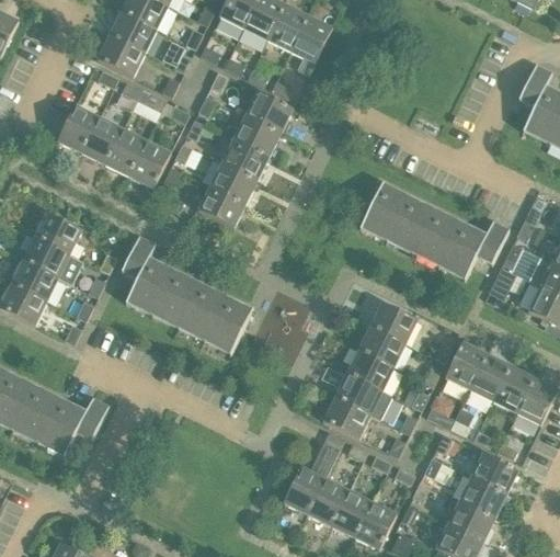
[(156,31),(167,7),(153,0),(125,0),(120,12),(156,31)]
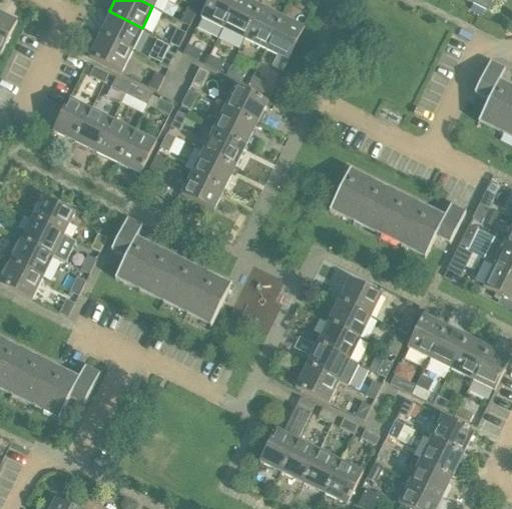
[(221,27),(234,0),(206,0),(199,16),(221,27)]
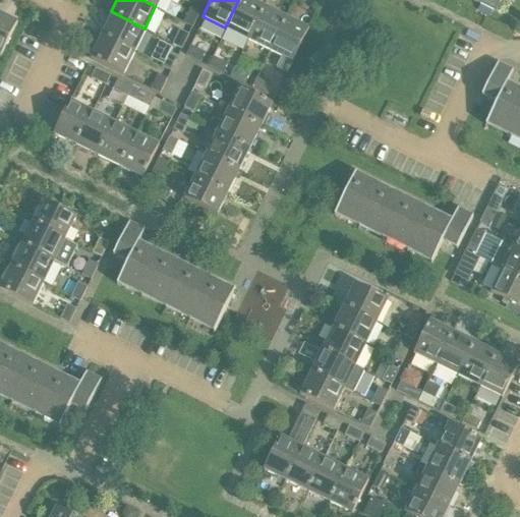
[(247,38),(264,5),(253,0),(238,0),(225,27),(247,38)]
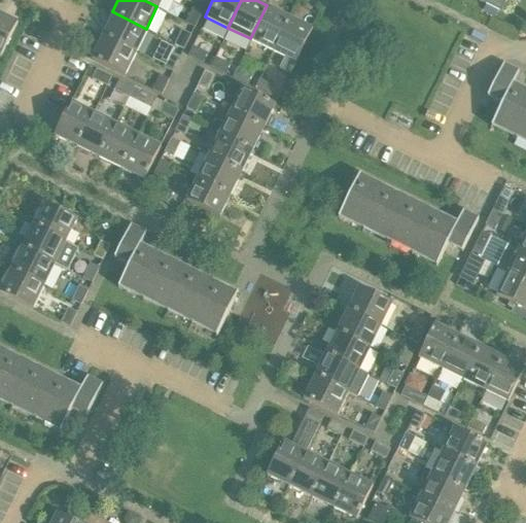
[(482,0),(502,9),(502,8),(501,8),(505,0),(515,0),(482,0)]
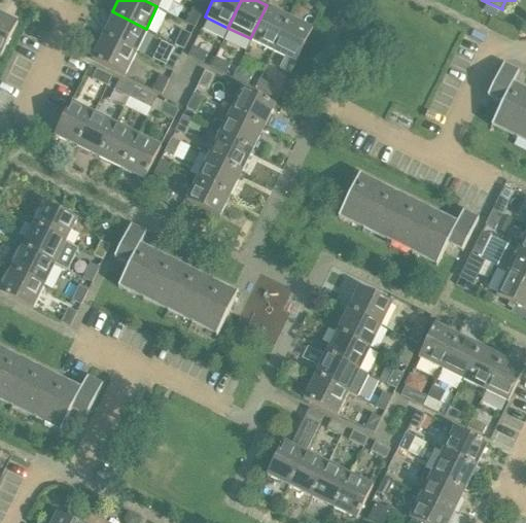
[(194,24),(201,9),(191,4),(184,20),(194,24)]
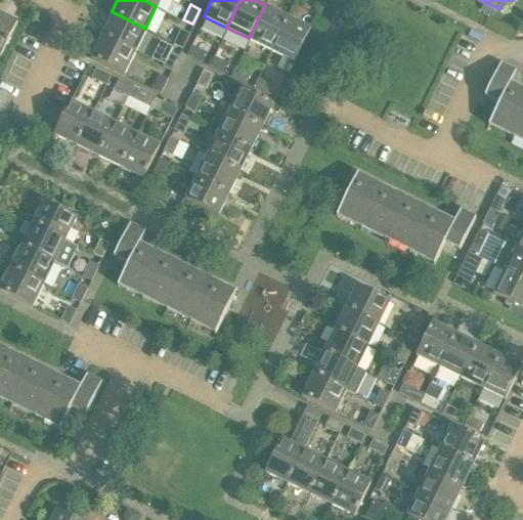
[(270,49),(287,15),(265,5),(249,38),(270,49)]
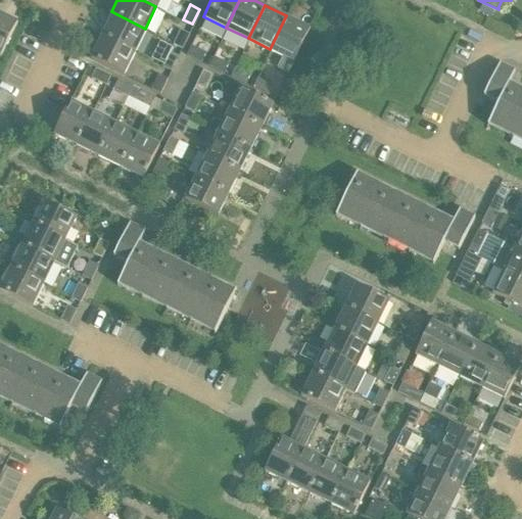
[(0,52),(16,18),(0,10),(0,52)]
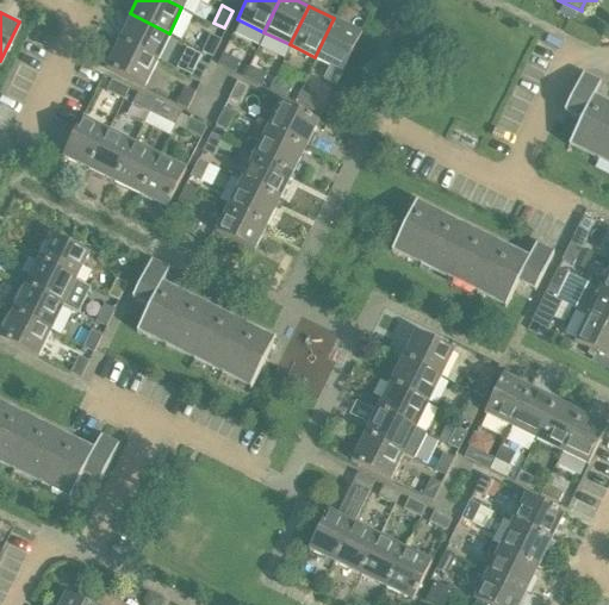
[(156,58),(169,33),(130,13),(117,39),(156,58)]
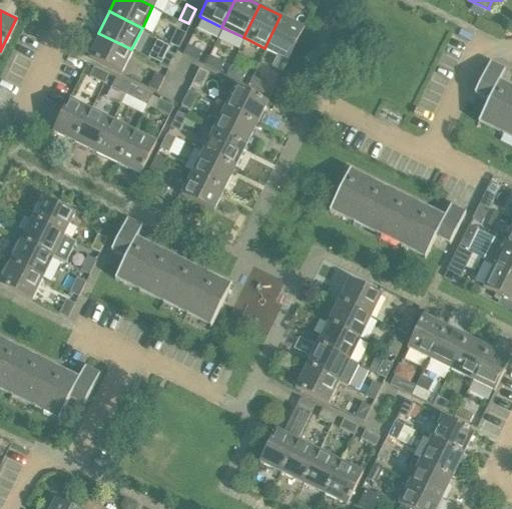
[(303,26),(281,15),(265,48),(275,53),(270,63),(282,69),(303,26)]
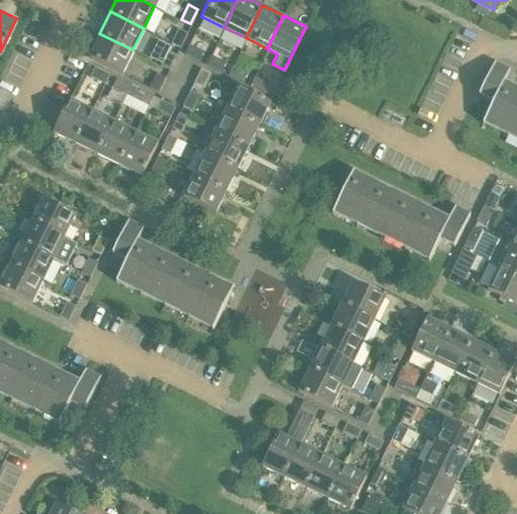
[(179,46),(186,30),(177,26),(170,40),(179,46)]
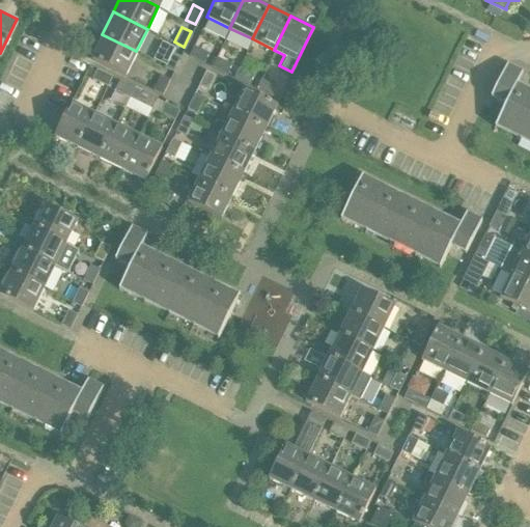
[(124,74),(126,74),(136,51),(102,34),(90,57),(124,74)]
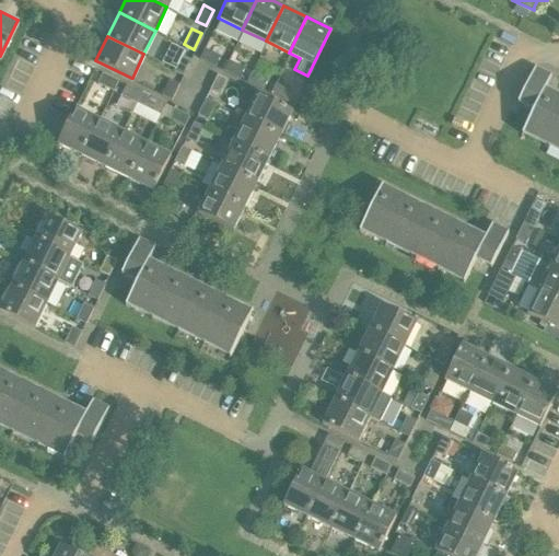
[(214,64),(219,54),(204,46),(198,56),(214,64)]
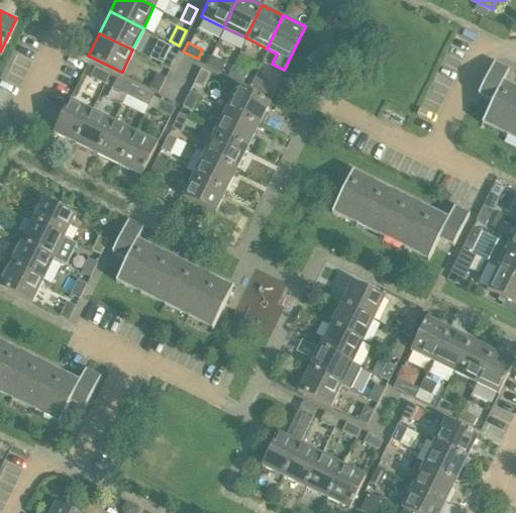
[(169,67),(176,53),(167,47),(160,63),(169,67)]
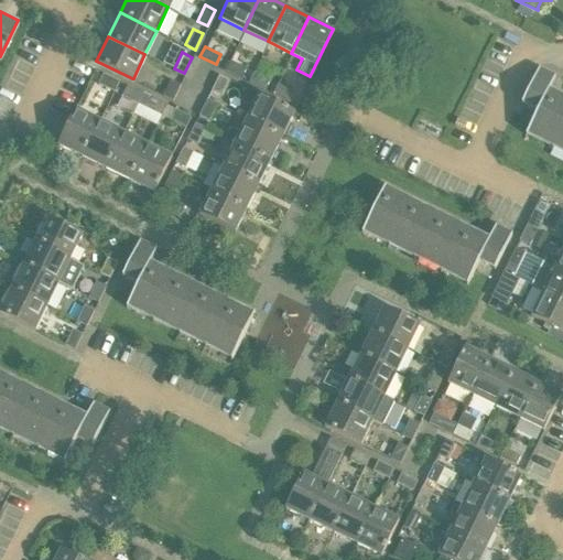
[(240,76),(245,66),(229,58),(224,68),(240,76)]
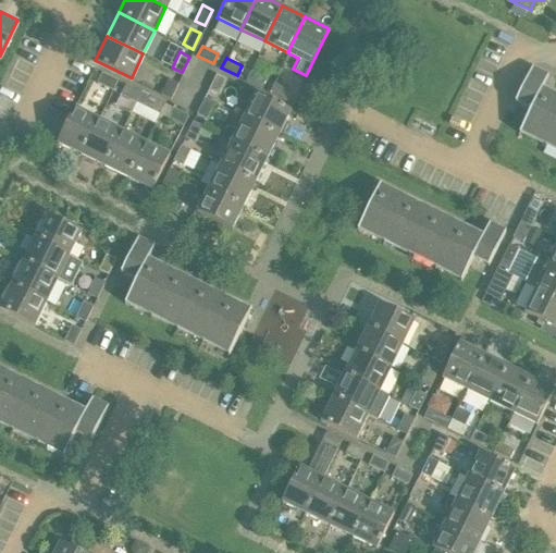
[(531,65),(514,100),(520,102),(529,108),(524,118),(518,131),(544,144),(555,149),(555,99),(539,91),(547,74),(531,65)]
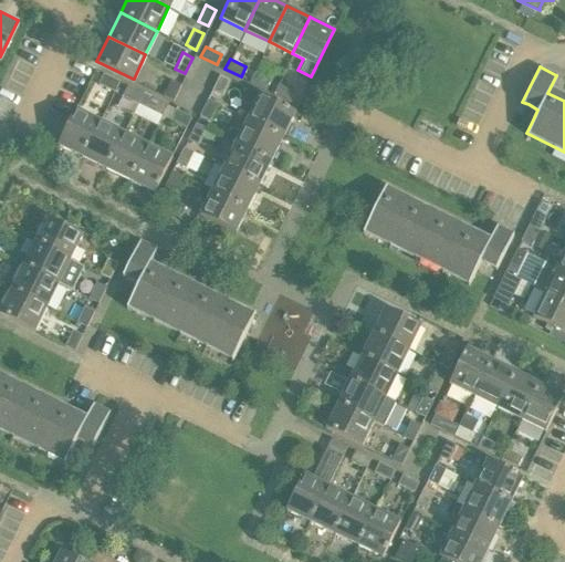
[(113,89),(118,80),(102,71),(97,81),(113,89)]
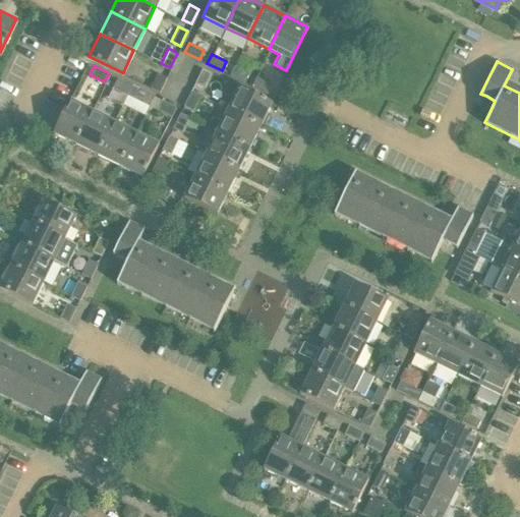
[(243,81),(248,72),(233,65),(229,74),(243,81)]
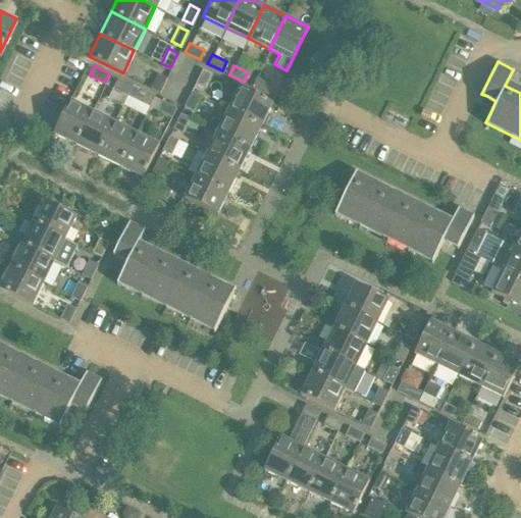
[(204,87),(211,72),(202,67),(195,82),(204,87)]
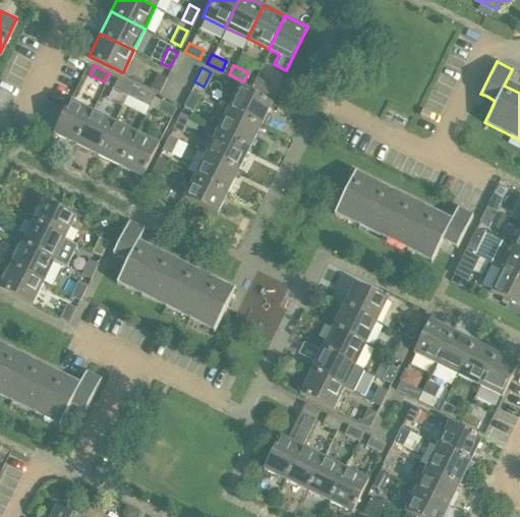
[(159,90),(166,75),(157,70),(150,85),(159,90)]
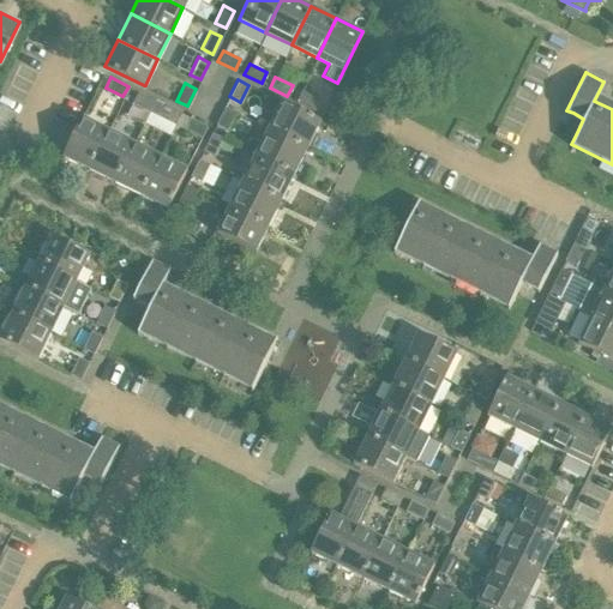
[(313,109),(318,98),(301,89),(295,100),(313,109)]
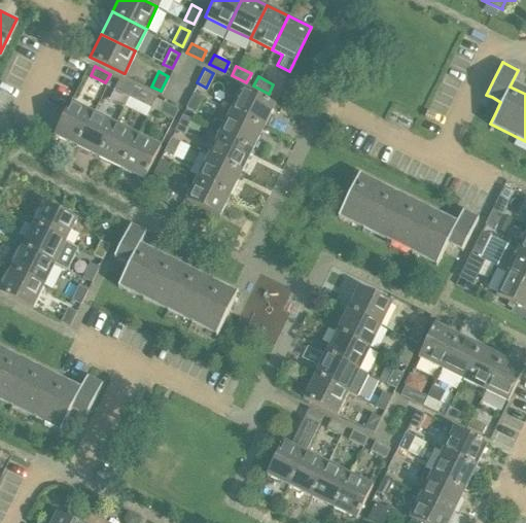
[(128,94),(132,84),(117,77),(112,86),(128,94)]
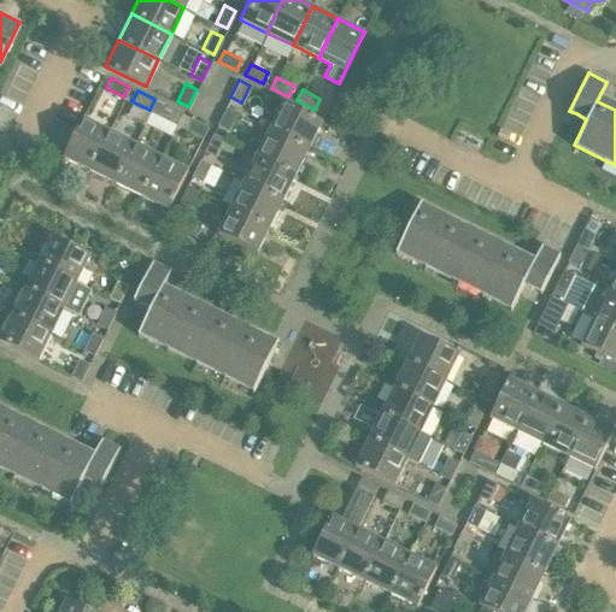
[(309,147),(321,121),(282,100),(269,127),(309,147)]
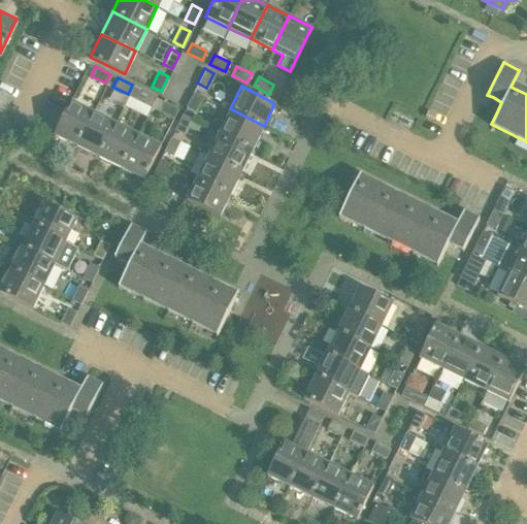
[(150,105),(155,96),(139,89),(135,98),(150,105)]
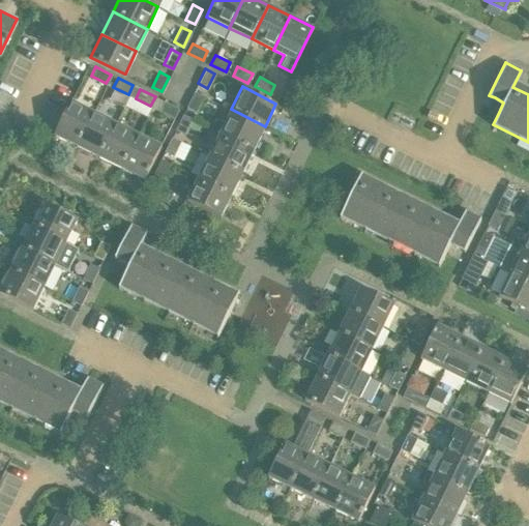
[(196,110),(203,95),(194,91),(186,106),(196,110)]
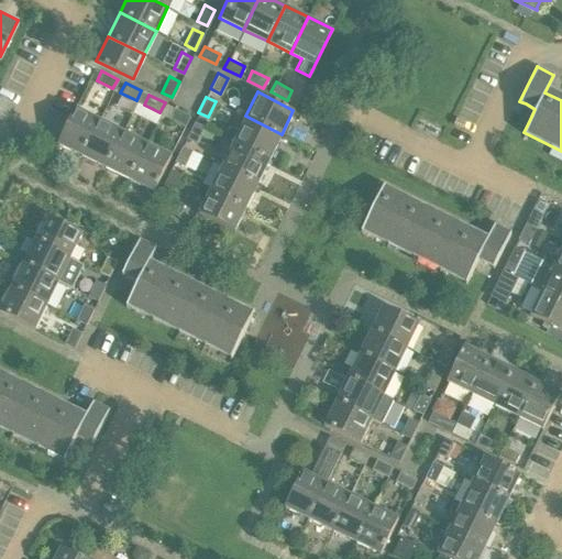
[(80,154),(99,118),(74,106),(56,142),(80,154)]
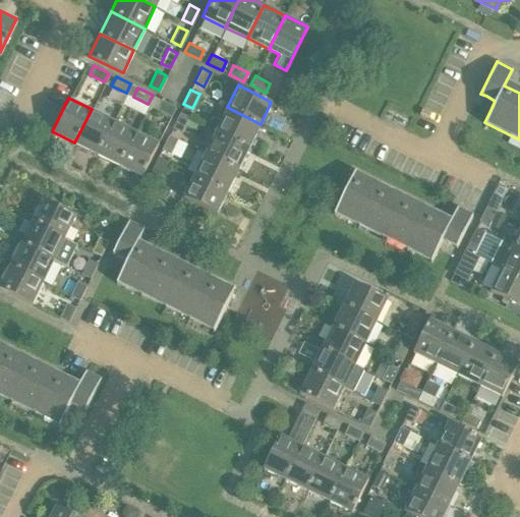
[(170,115),(175,106),(160,98),(156,107),(170,115)]
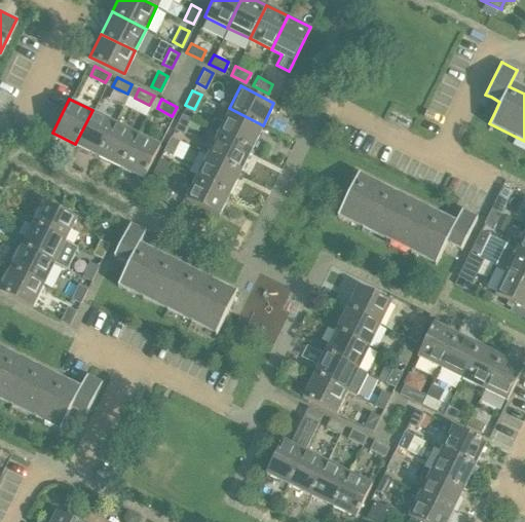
[(252,147),(263,125),(229,108),(218,131),(252,147)]
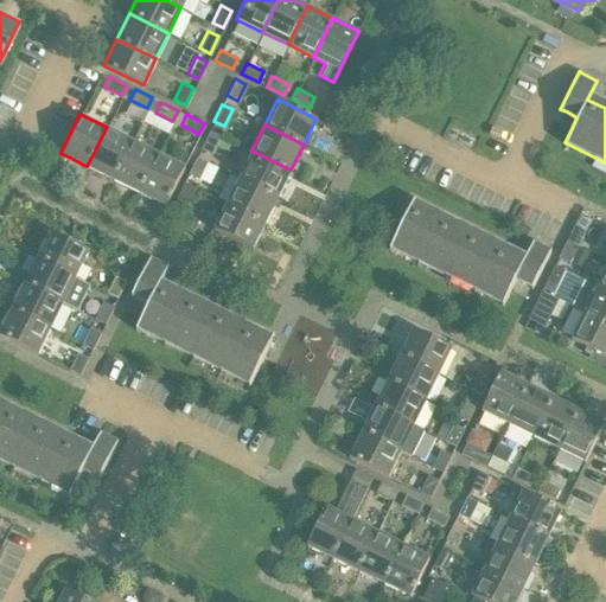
[(113,179),(132,140),(107,127),(87,166),(113,179)]
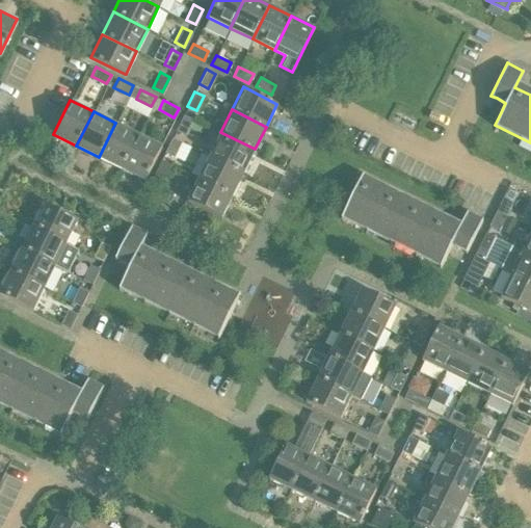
[(183,114),(176,129),(185,133),(189,127),(198,131),(202,123),(192,119),(183,114)]
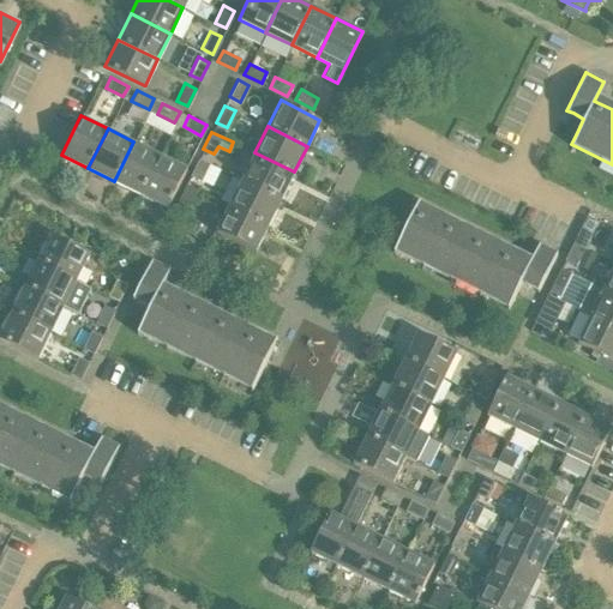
[(140,193),(160,155),(133,142),(114,181),(140,193)]
